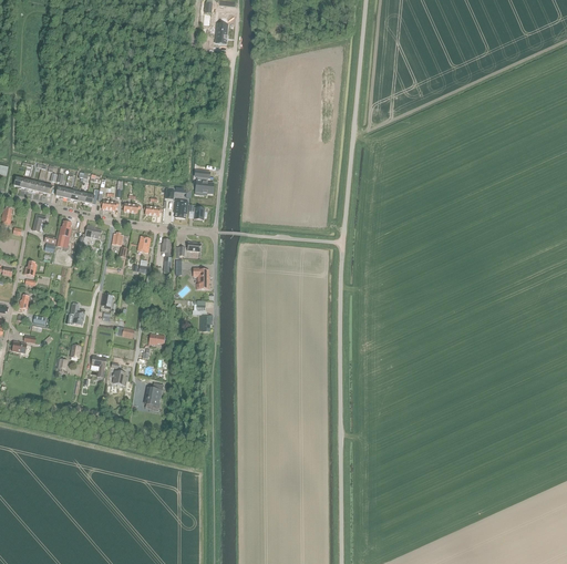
[(215,36),(215,41),(226,42),(226,38),(227,38),(227,34),(227,24),(219,24),(218,37),(215,36)]
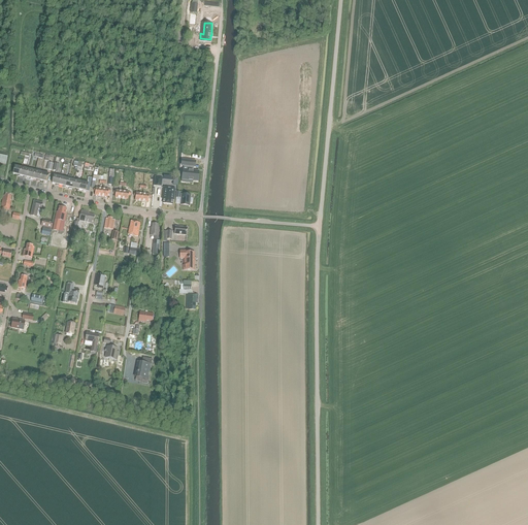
[(182,157),(182,163),(184,163),(183,167),(185,167),(185,173),(183,172),(182,178),(187,179),(187,177),(197,178),(198,168),(192,168),(192,164),(194,164),(195,158),(182,157)]
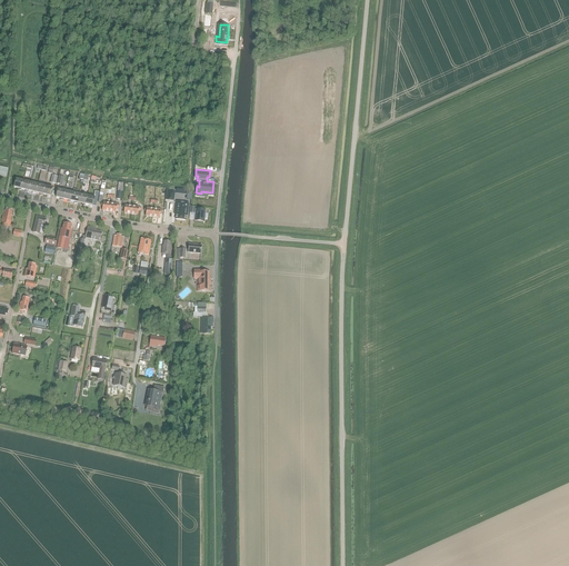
[(21,186),(23,178),(16,176),(13,185),(18,186),(18,187),(21,188),(21,187),(21,186)]
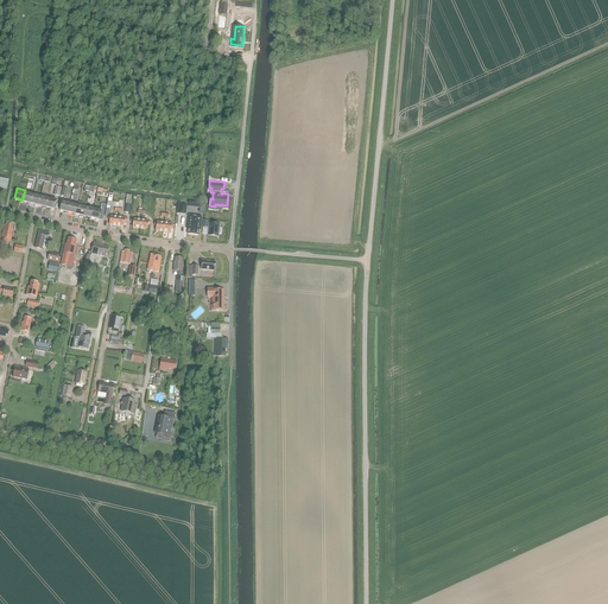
[(30,201),(32,191),(25,190),(23,198),(23,199),(27,199),(26,202),(30,202),(31,201),(30,201)]
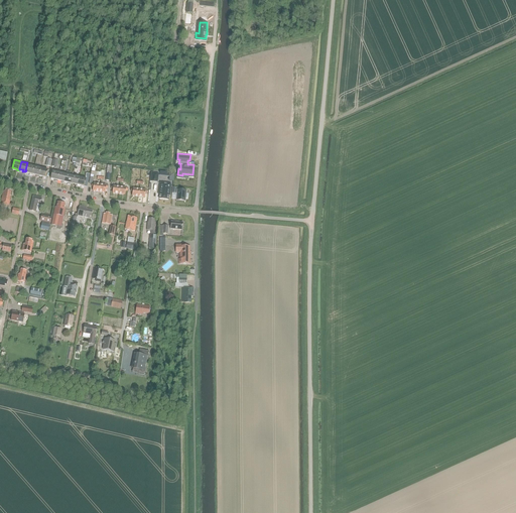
[(32,172),(34,164),(27,162),(25,170),(26,170),(29,171),(29,172),(32,173),(32,172)]
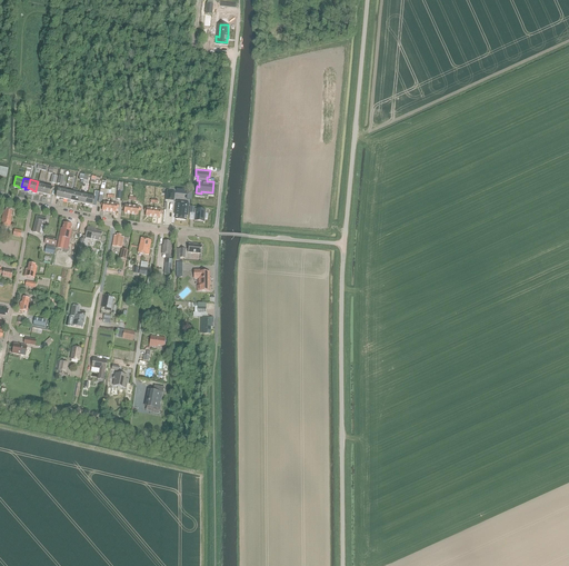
[(42,191),(45,182),(38,181),(36,190),(40,190),(39,192),(42,192),(43,191),(42,191)]
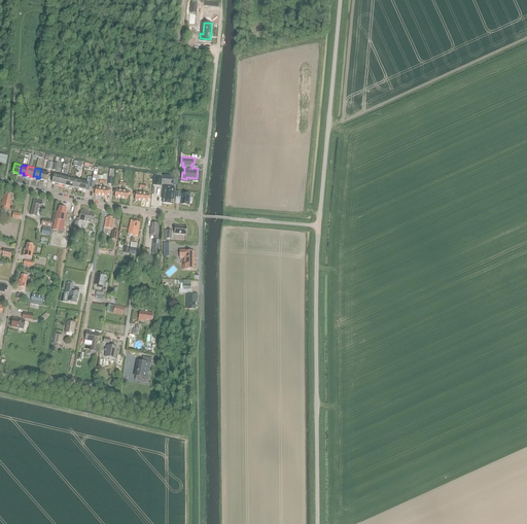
[(46,179),(48,171),(41,169),(39,177),(40,177),(43,178),(43,179),(46,180),(46,179)]
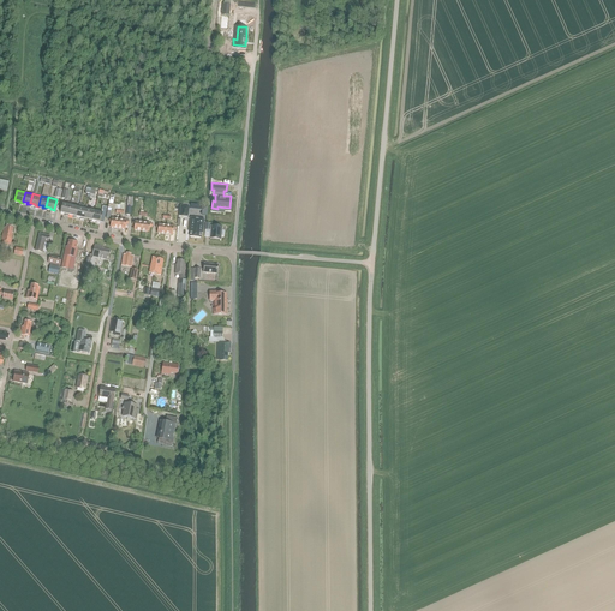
[(69,213),(71,203),(71,198),(69,198),(67,202),(63,201),(60,210),(65,211),(65,213),(69,214),(69,213)]
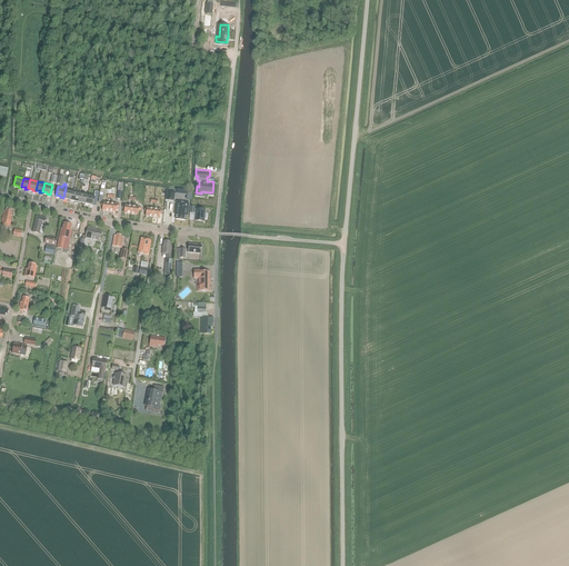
[(78,200),(80,191),(77,190),(78,187),(73,186),(73,190),(72,189),(70,198),(75,199),(75,200),(78,201),(78,200)]
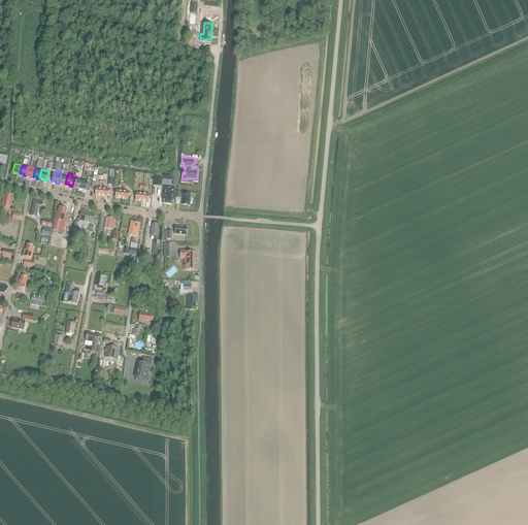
[(65,184),(67,175),(61,174),(59,183),(62,183),(62,185),(65,185),(65,184)]
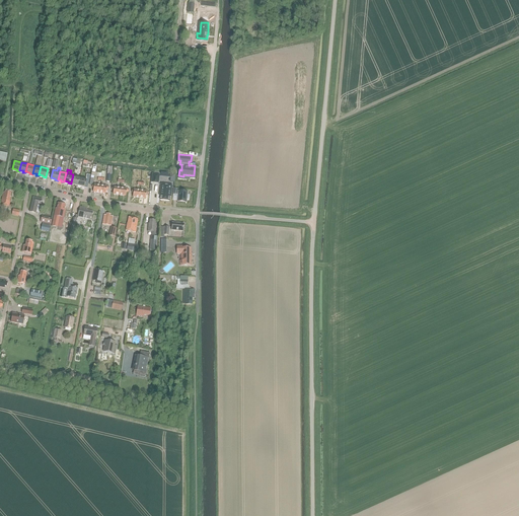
[(152,171),(151,179),(158,180),(159,171),(152,171)]
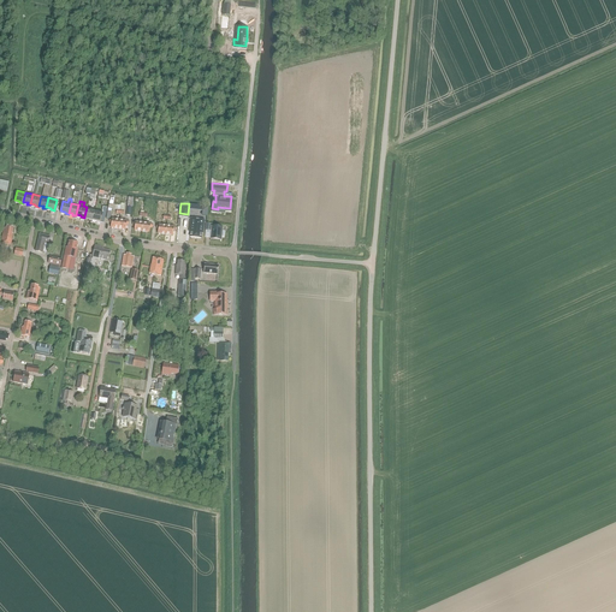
[(92,218),(94,208),(87,207),(84,217),(88,218),(88,219),(92,219),(92,218)]
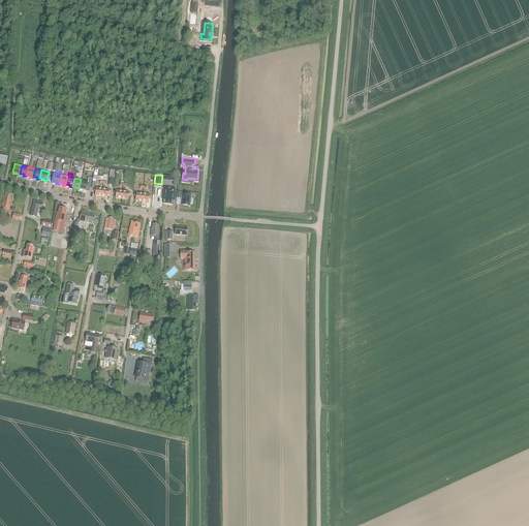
[(86,189),(88,181),(81,179),(79,187),(83,188),(83,189),(86,190),(86,189)]
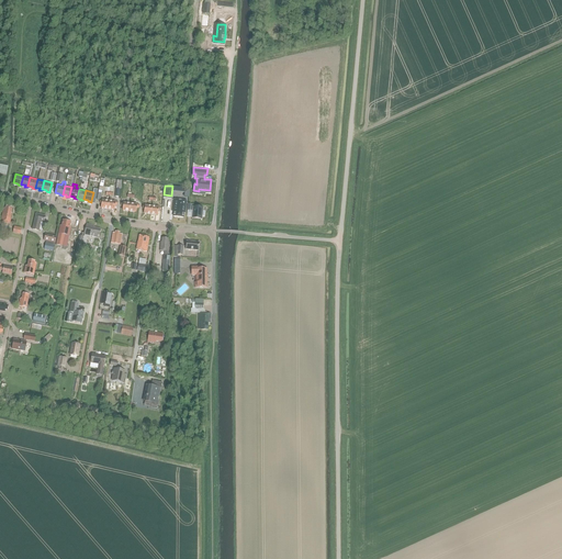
[(100,197),(99,200),(101,201),(100,205),(108,207),(109,198),(100,197)]
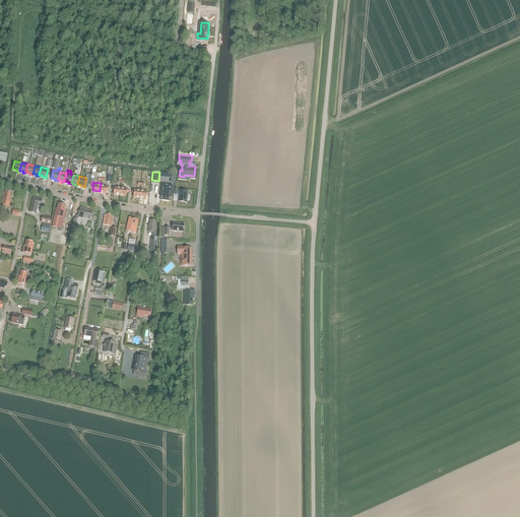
[(157,198),(167,199),(168,194),(169,194),(170,183),(157,182),(156,193),(158,193),(157,198)]
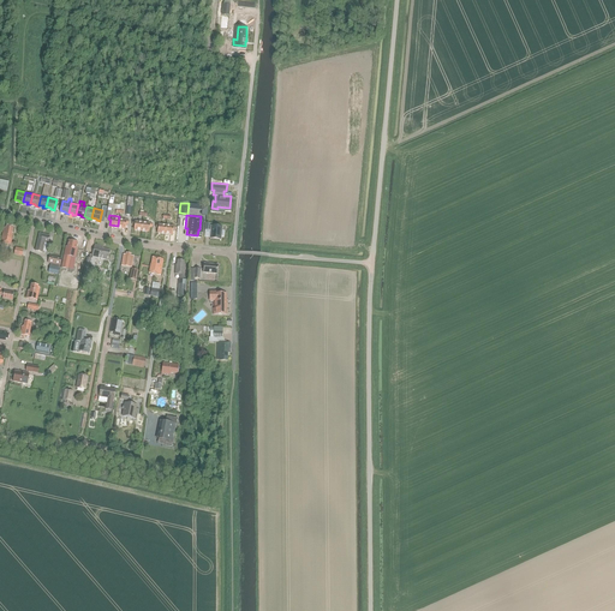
[(119,216),(118,226),(125,226),(126,221),(127,221),(129,217),(119,216)]
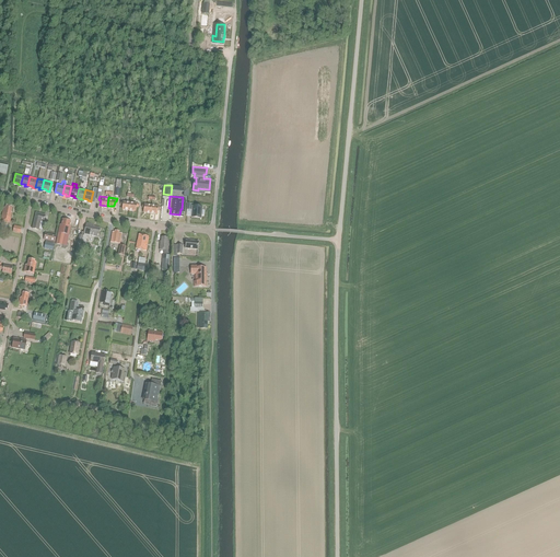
[(120,199),(120,202),(123,202),(121,207),(128,208),(129,200),(120,199)]
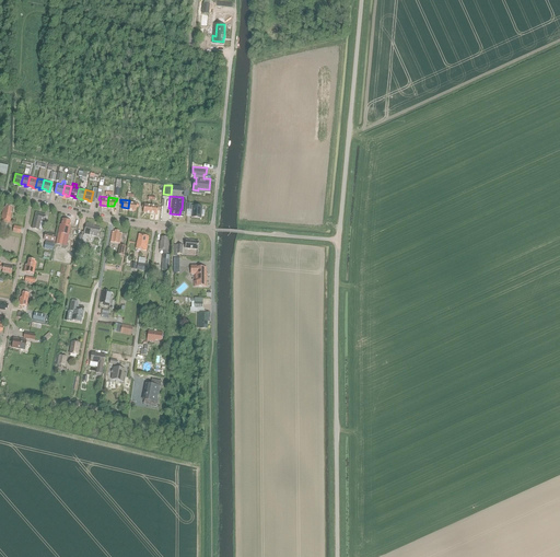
[(129,200),(128,208),(136,209),(136,205),(138,205),(138,201),(129,200)]
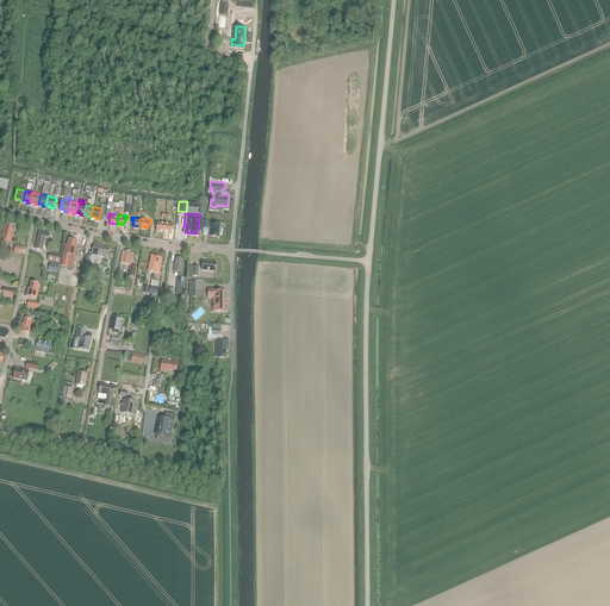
[(155,219),(154,223),(156,223),(156,229),(163,229),(165,220),(155,219)]
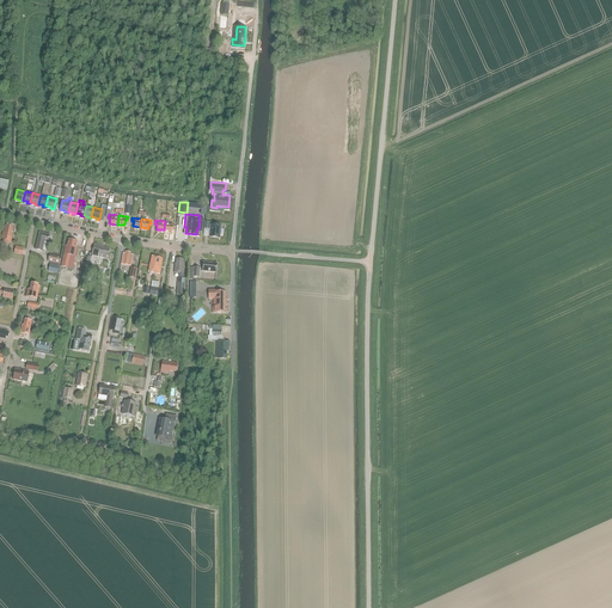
[(12,228),(13,222),(6,221),(6,223),(4,223),(0,238),(11,240),(13,229),(12,228)]
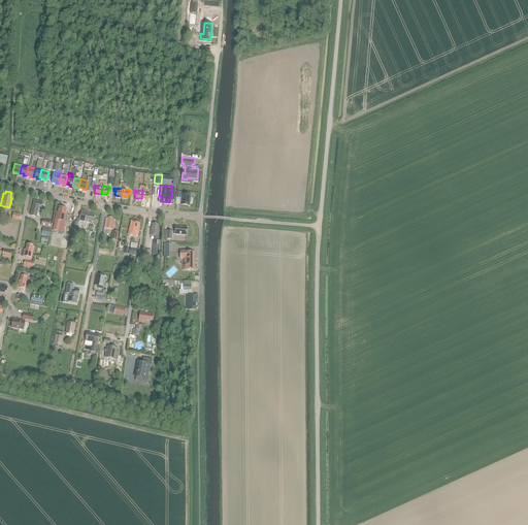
[(142,191),(141,198),(147,199),(149,195),(150,195),(151,192),(142,191)]
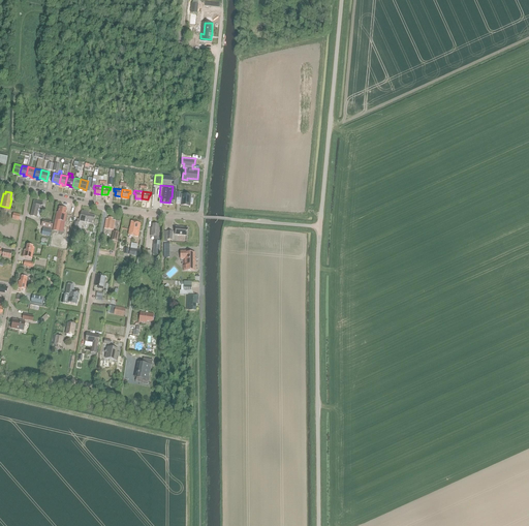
[(181,202),(181,203),(190,204),(190,200),(189,200),(190,195),(191,195),(191,192),(182,191),(181,195),(181,202)]
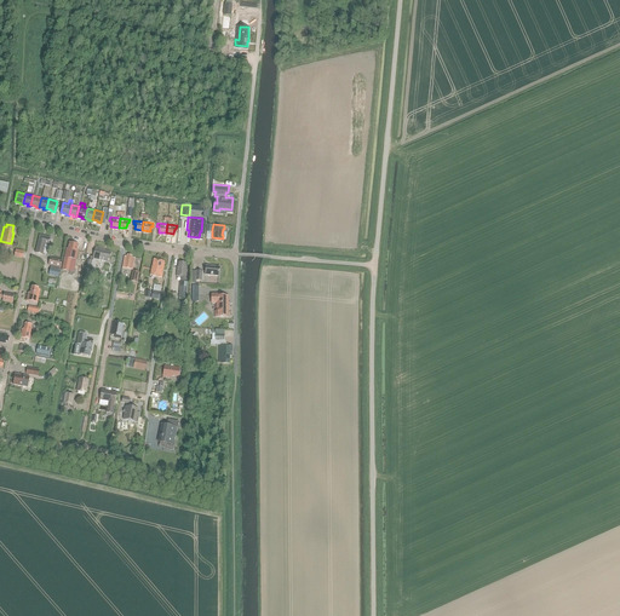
[(49,242),(50,235),(40,232),(38,240),(39,240),(36,249),(42,252),(42,249),(45,241),(49,242)]
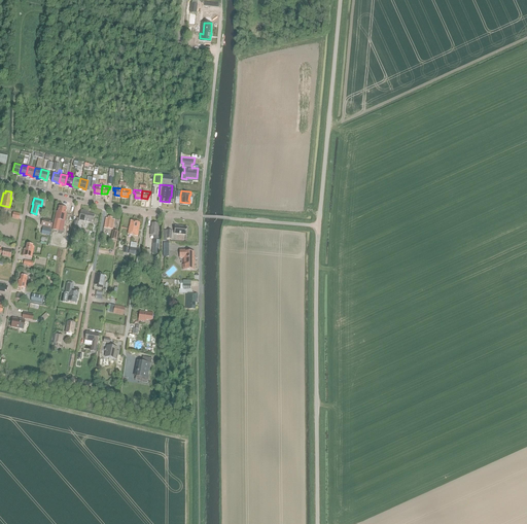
[(53,226),(56,228),(58,228),(60,217),(65,218),(66,210),(65,210),(66,205),(59,204),(58,209),(56,209),(53,226)]
